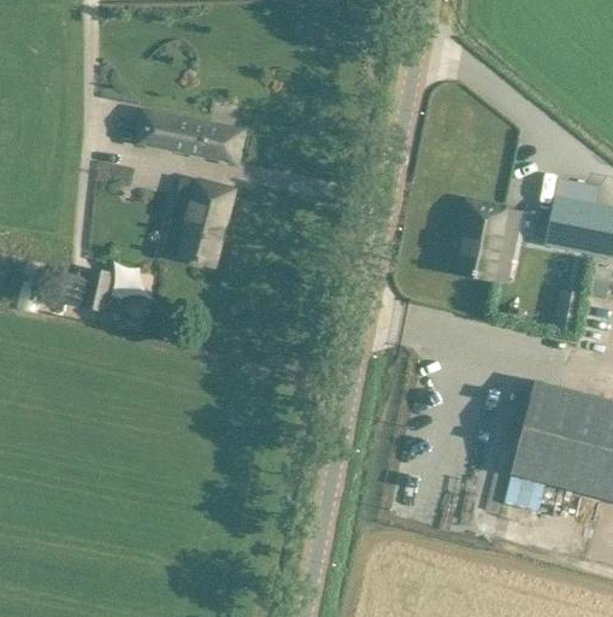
[(246,133),(170,118),(164,148),(240,164),(246,133)]
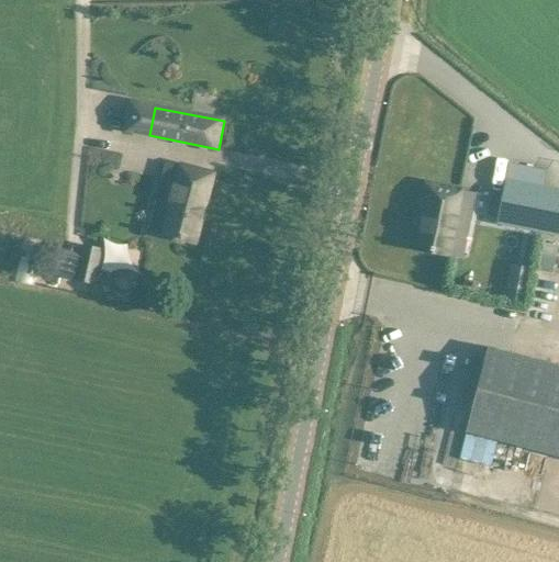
[(215,175),(185,166),(171,213),(159,209),(153,229),(198,243),(215,175)]
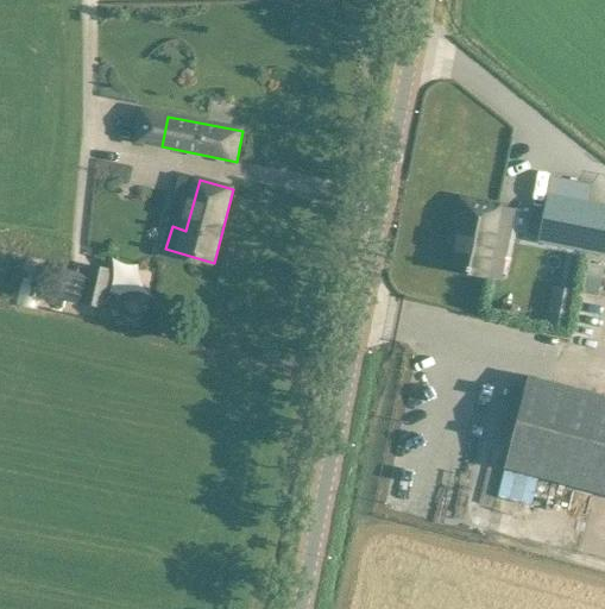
[(594,187),(556,180),(543,242),(604,253),(604,206),(591,203),(594,187)]
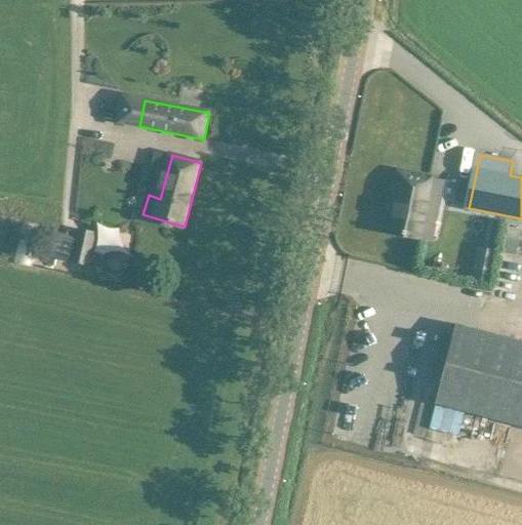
[(434,177),(401,170),(396,199),(399,200),(393,232),(435,240),(439,220),(426,218),(434,177)]
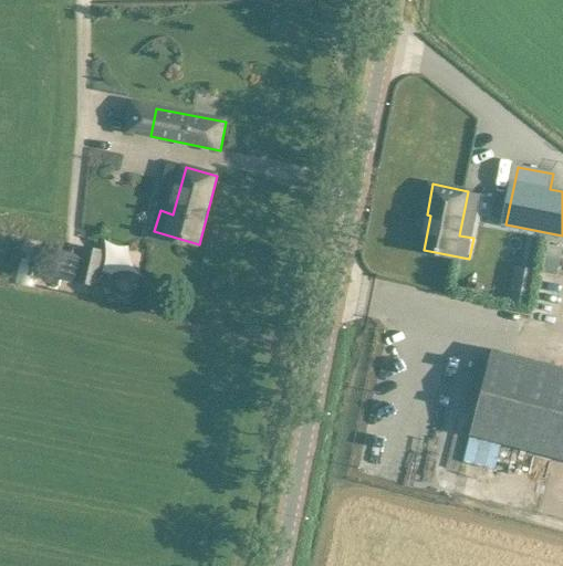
[(98,287),(107,250),(87,245),(84,255),(53,249),(48,275),(98,287)]
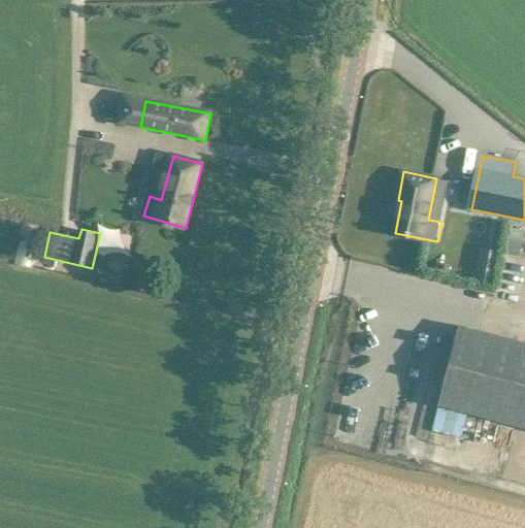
[(512,229),(506,255),(521,258),(524,242),(524,232),(512,229)]
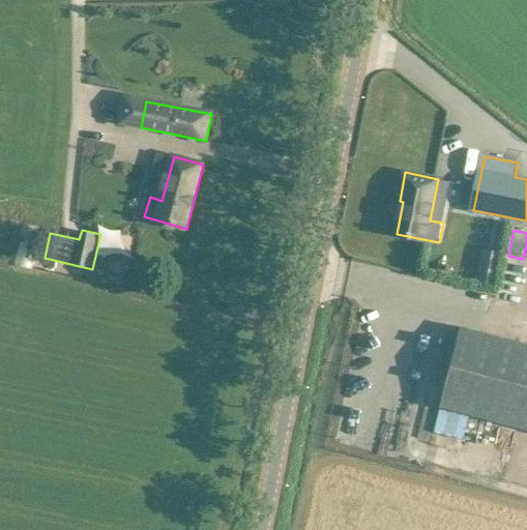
[(121,257),(116,260),(114,266),(117,271),(123,273),(128,270),(130,264),(127,259),(121,257)]
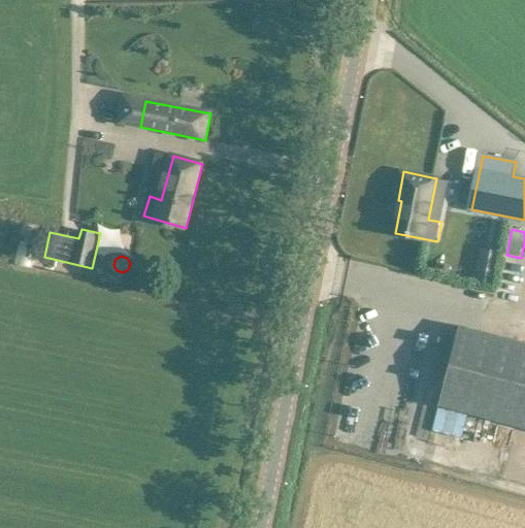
[(483,268),(480,283),(493,286),(496,270),(483,268)]
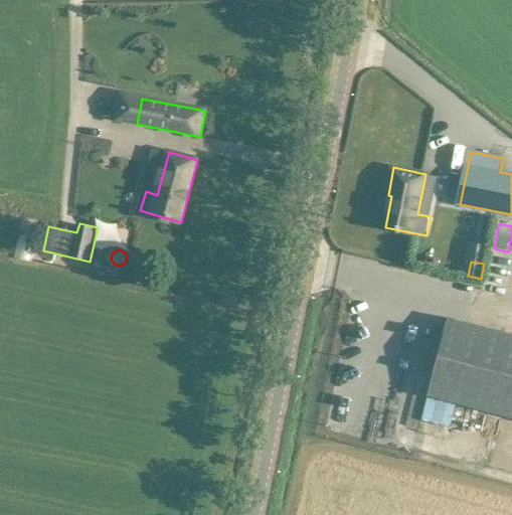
[(511,264),(502,262),(498,279),(511,282),(511,264)]
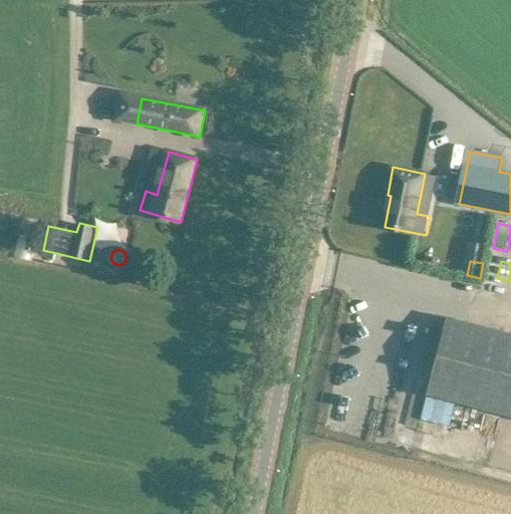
[(429,396),(448,401),(510,416),(510,333),(469,322),(450,318),(429,396)]
